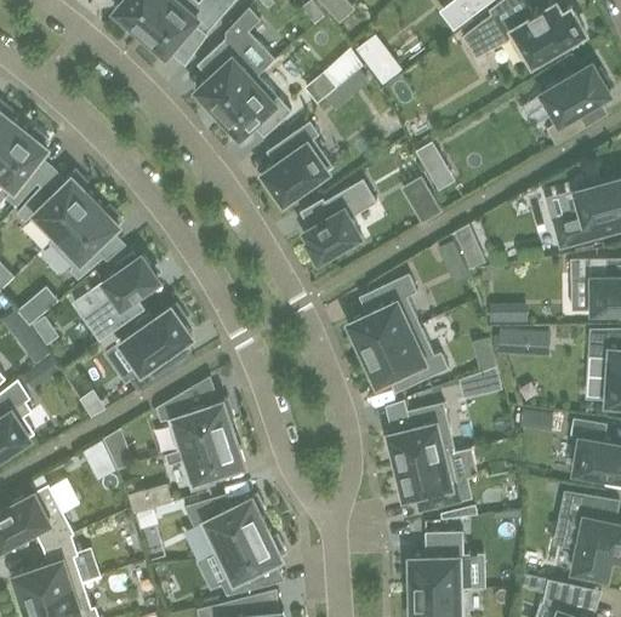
[(130,26),(131,27),(140,34),(167,0),(123,0),(114,10),(131,24),(130,26)]
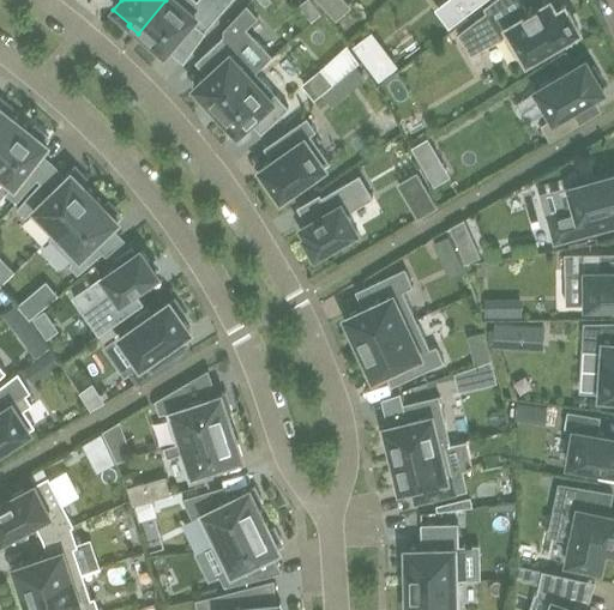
[(146,41),(148,40),(163,54),(167,50),(191,23),(204,34),(204,32),(230,1),(228,0),(198,0),(197,2),(193,0),(166,0),(138,34),(145,40),(146,41)]
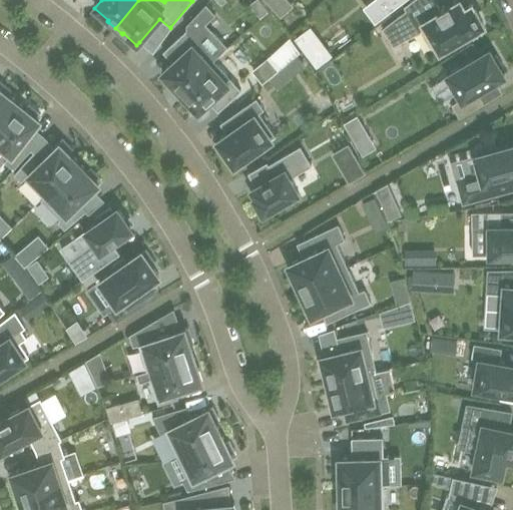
[(386,0),(394,11),(408,0),(386,0)]
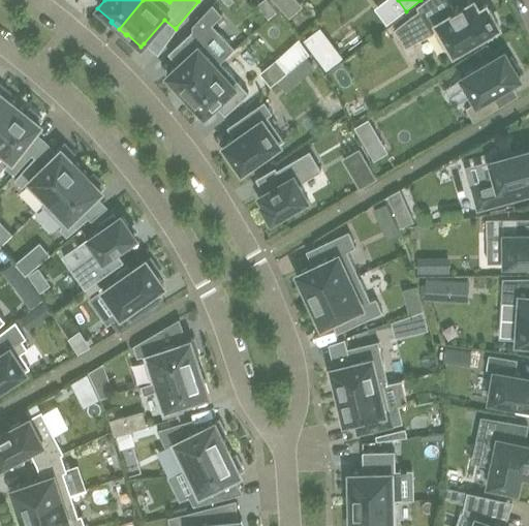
[(405,50),(439,32),(448,50),(453,48),(458,57),(476,45),(474,42),(500,27),(489,7),(481,11),(476,2),(467,7),(465,4),(456,10),(454,7),(435,18),(437,21),(428,26),(421,11),(394,32),(405,50)]
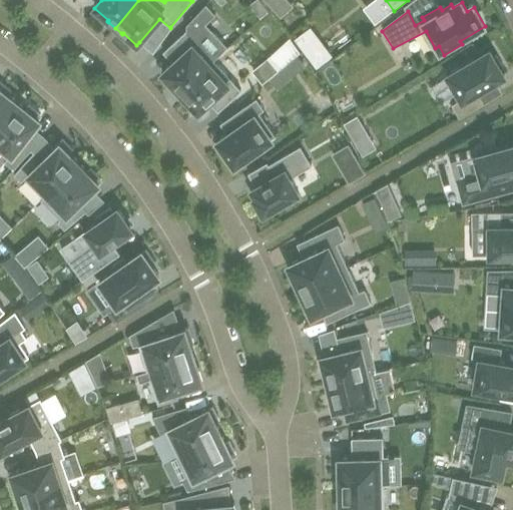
[(172,63),(161,73),(172,86),(173,87),(179,94),(213,62),(196,45),(210,32),(204,25),(214,16),(205,6),(185,27),(185,32),(163,53),(172,63)]
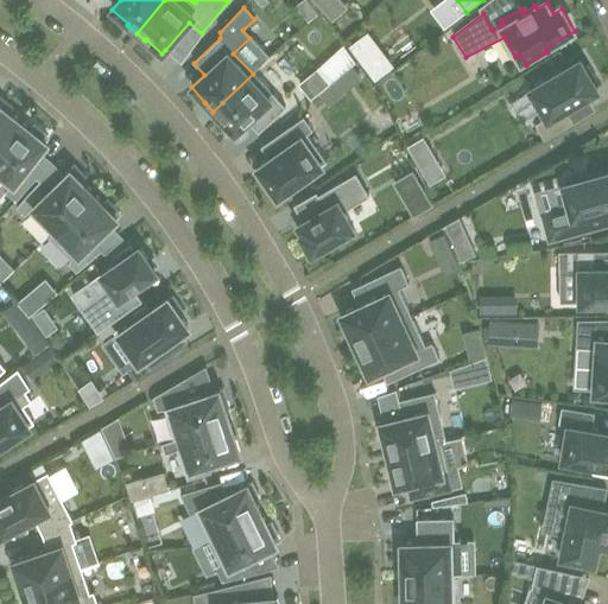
[(367,35),(348,49),(374,83),(393,69),(367,35)]
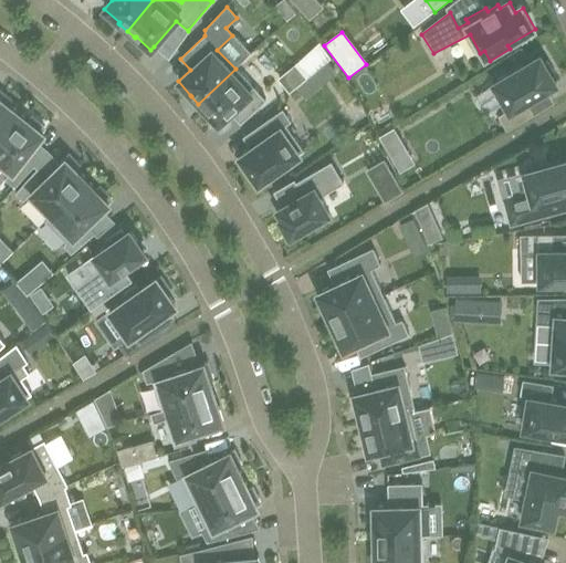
[(509,111),(498,117),(506,132),(535,115),(527,102),(546,91),(556,85),(552,76),(554,75),(547,63),(544,65),(540,56),(493,84),(509,111)]
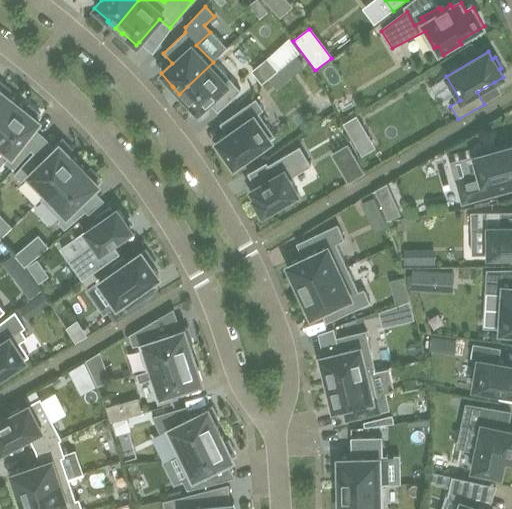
[(295,57),(281,69),(289,79),(303,67),(295,57)]
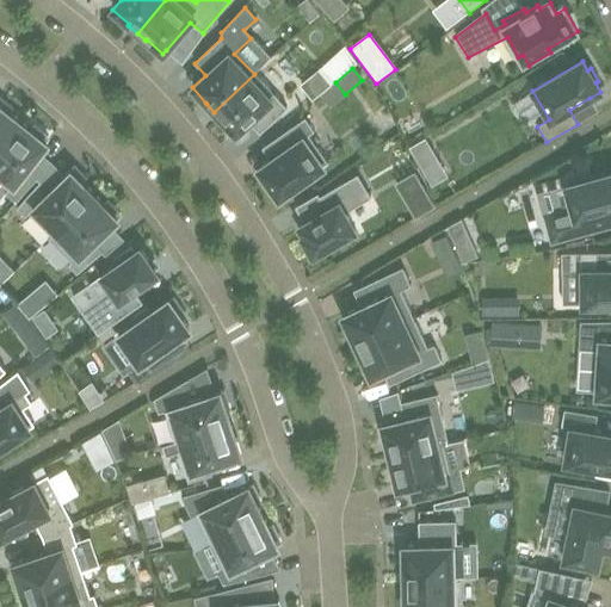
[(319,72),(301,87),(313,101),(331,86),(319,72)]
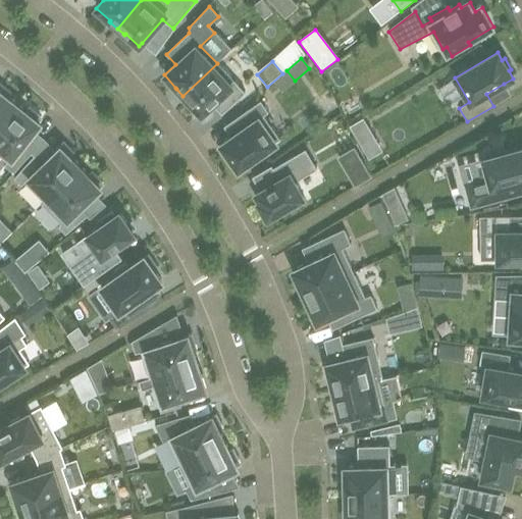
[(201,115),(212,104),(221,115),(245,94),(217,63),(183,96),(189,103),(190,102),(201,115)]
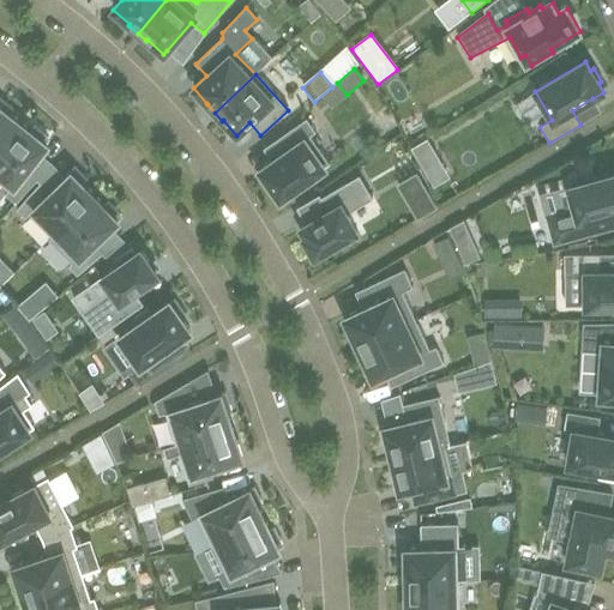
[(0,150),(20,125),(11,116),(13,113),(0,102),(0,150)]
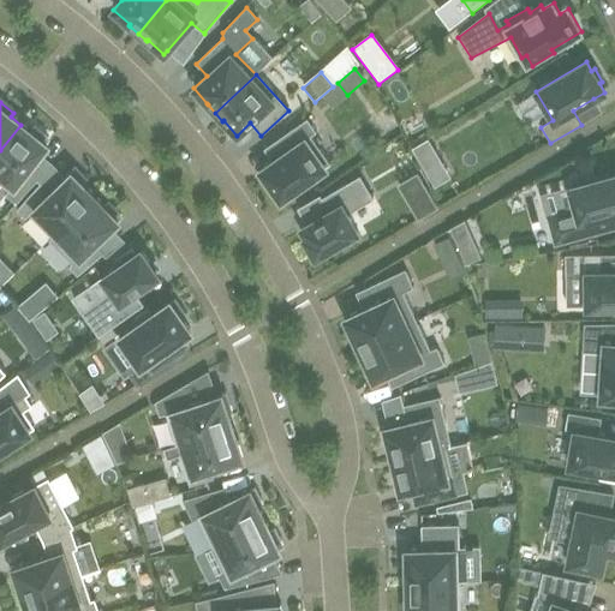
[(281,138),(290,150),(260,171),(262,173),(258,175),(268,190),(272,186),(280,199),(330,166),(310,137),(316,133),(306,120),(281,138)]
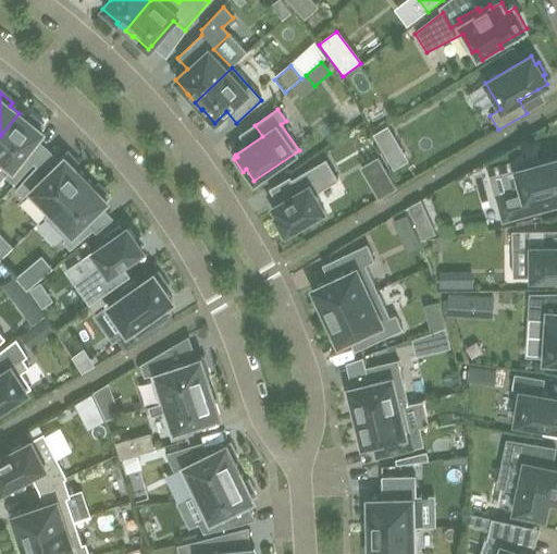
[(28,120),(19,113),(0,136),(0,165),(9,172),(4,177),(14,186),(35,163),(24,156),(42,132),(41,131),(45,127),(31,117),(28,120)]
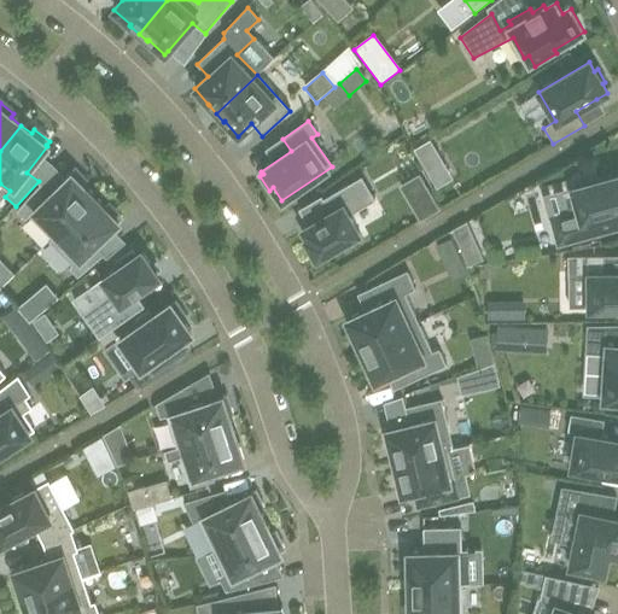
[(85,188),(88,185),(75,171),(66,180),(51,196),(41,186),(17,212),(25,221),(30,217),(52,239),(52,240),(95,199),(85,188)]
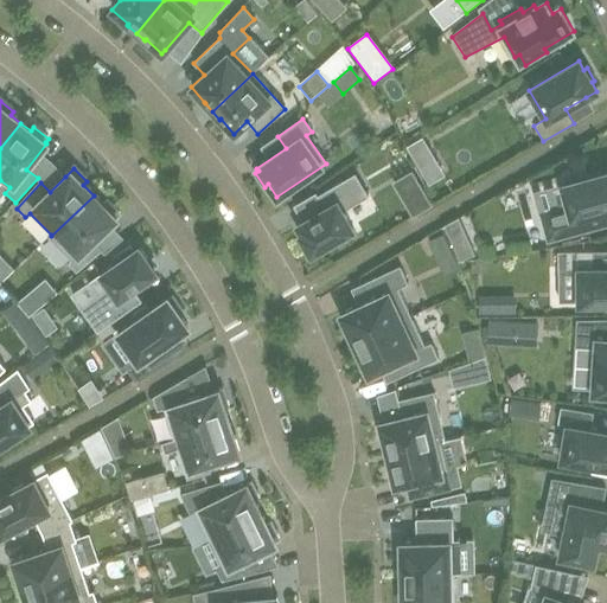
[(540,215),(548,243),(606,225),(606,172),(586,179),(583,170),(562,174),(566,184),(562,185),(568,206),(540,215)]
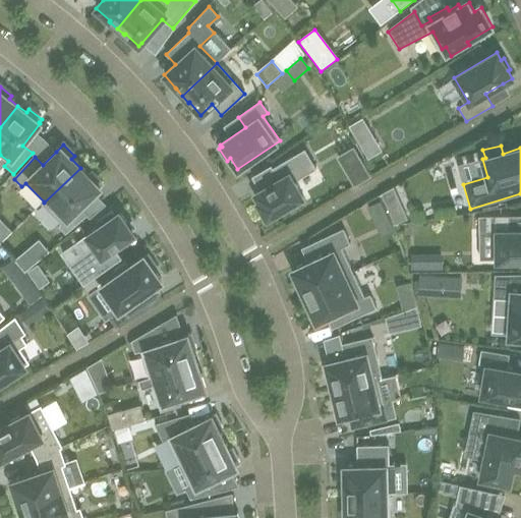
[(315,170),(304,151),(272,169),(278,180),(255,193),(259,200),(257,203),(267,218),(276,213),(278,216),(290,210),(288,206),(302,197),(294,182),(315,170)]
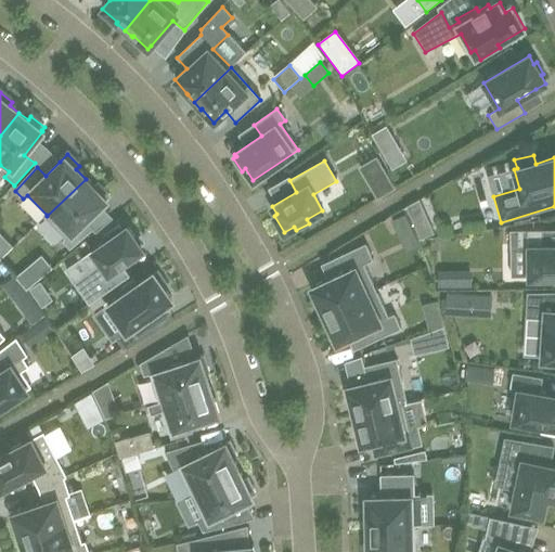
[(392,190),(384,176),(370,184),(378,200),(392,190)]
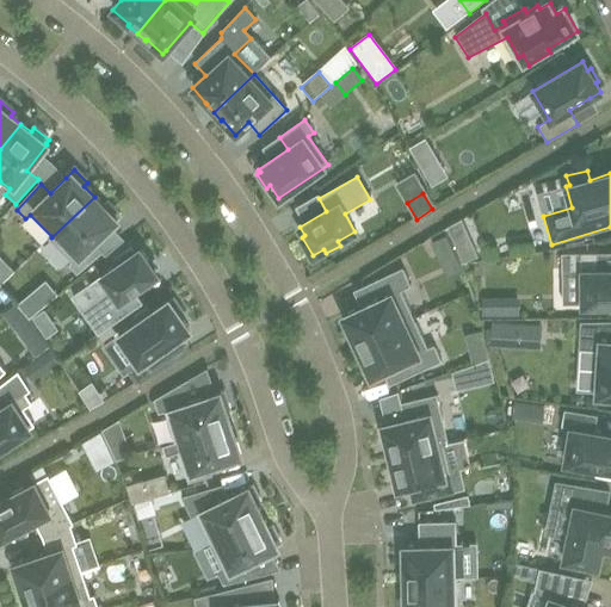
[(104,252),(94,242),(109,228),(121,217),(107,204),(104,206),(94,197),(51,237),(51,236),(48,240),(72,264),(68,266),(76,276),(103,253),(104,252)]
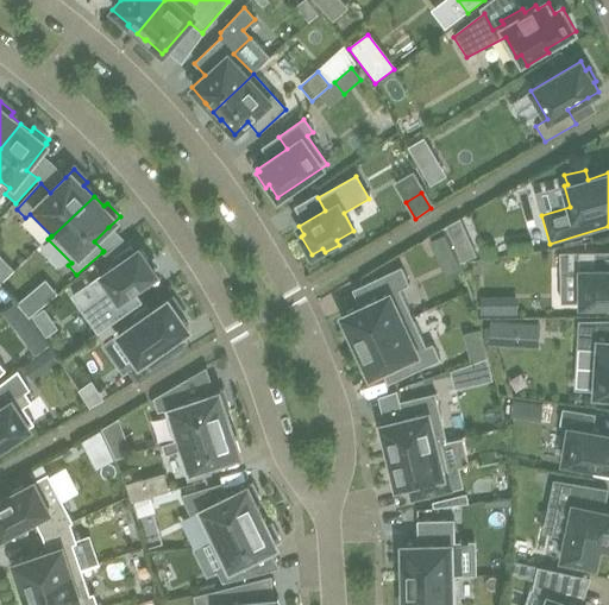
[(456,247),(469,241),(459,220),(446,226),(456,247)]
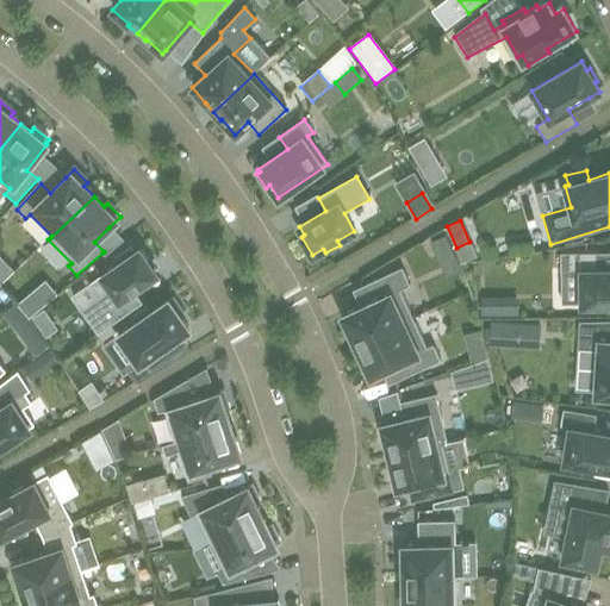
[(444,239),(430,247),(435,257),(450,250),(444,239)]
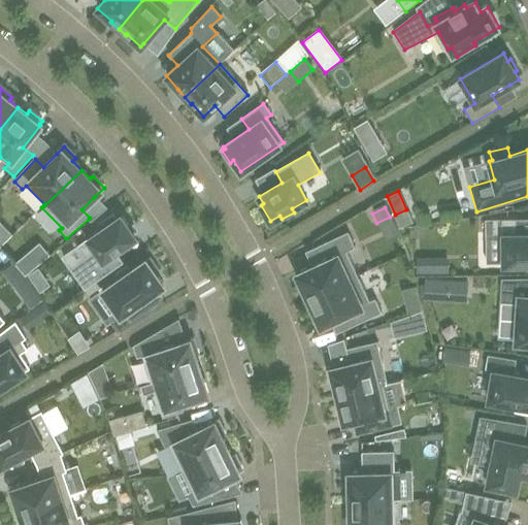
[(114,252),(135,237),(120,217),(116,220),(112,217),(97,227),(100,230),(86,240),(95,254),(71,270),(85,290),(123,263),(114,252)]
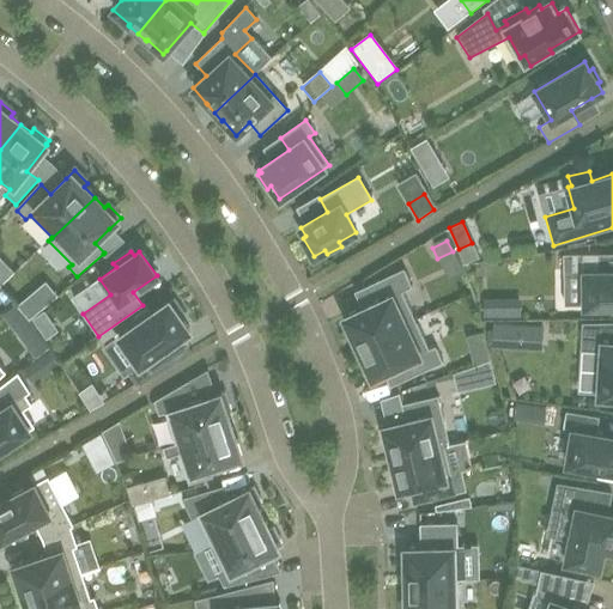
[(581,306),(612,306),(612,270),(596,272),(596,255),(559,255),(560,274),(581,274),(581,306)]
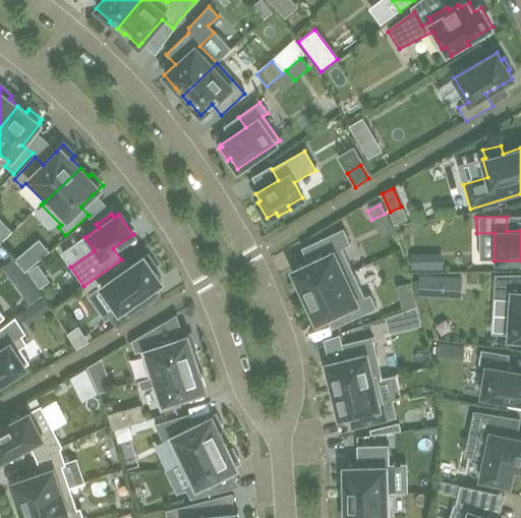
[(353,274),(341,249),(350,245),(343,230),(310,245),(316,257),(307,262),(307,263),(292,270),(300,286),(302,285),(306,295),(353,274)]
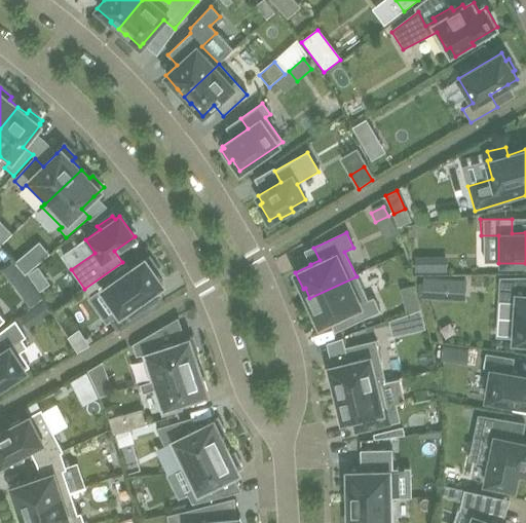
[(27,255),(14,265),(25,277),(37,267),(27,255)]
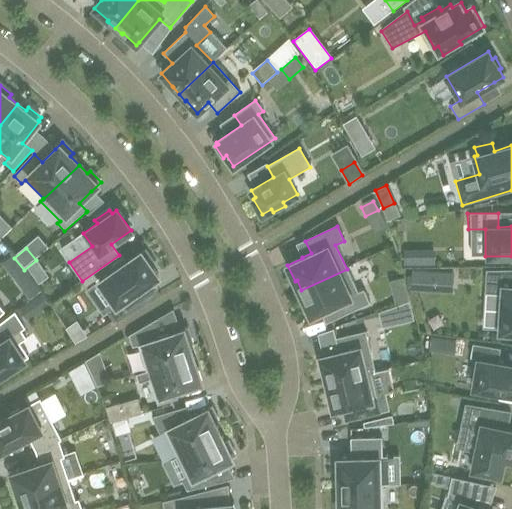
[(106,312),(113,322),(147,302),(138,291),(151,282),(158,277),(141,252),(126,263),(123,260),(111,269),(113,272),(99,282),(116,305),(106,312)]
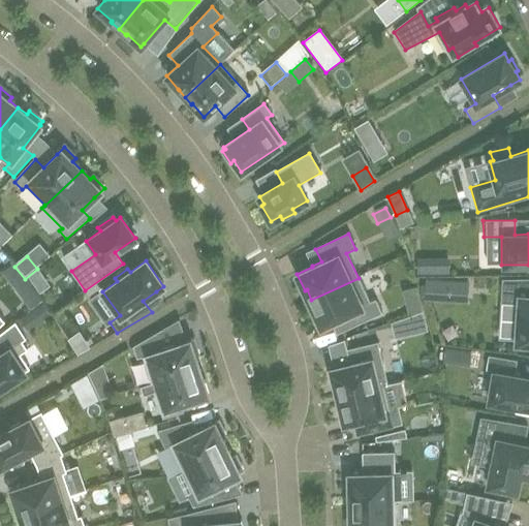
[(452,263),(418,263),(418,278),(452,278),(452,263)]
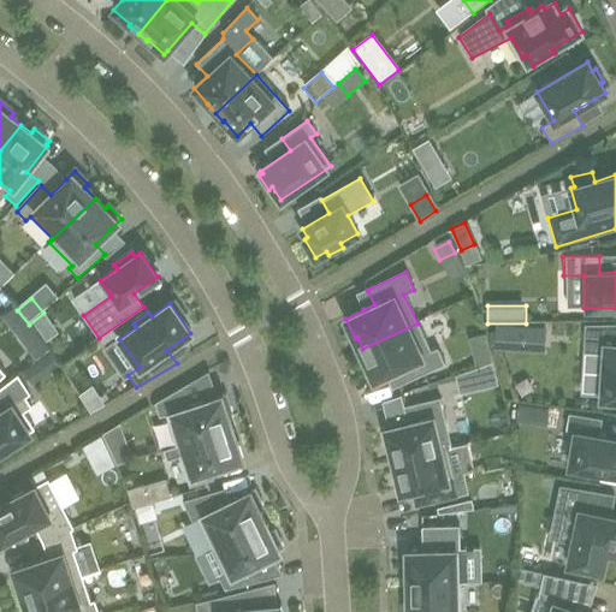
[(39,331),(49,322),(45,314),(33,322),(39,331)]
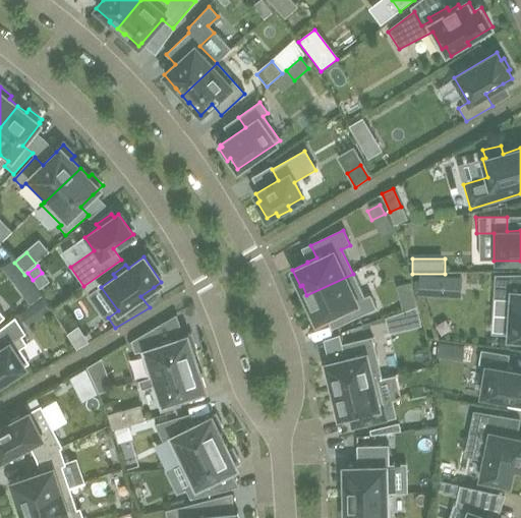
[(369,295),(364,298),(353,274),(306,295),(310,304),(308,305),(316,322),(330,315),(330,317),(336,314),(341,326),(377,308),(369,295)]
